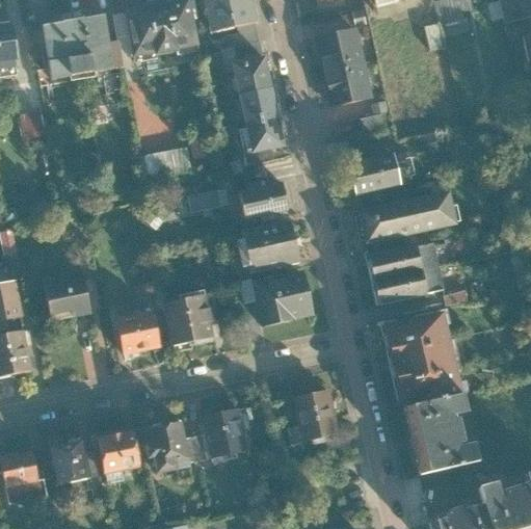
[(163,0),(127,6),(135,56),(200,46),(192,0),(163,0)]
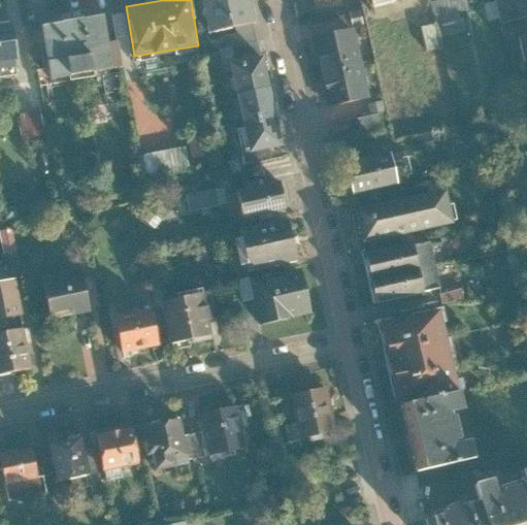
[(202,0),(208,30),(257,21),(253,0),(202,0)]
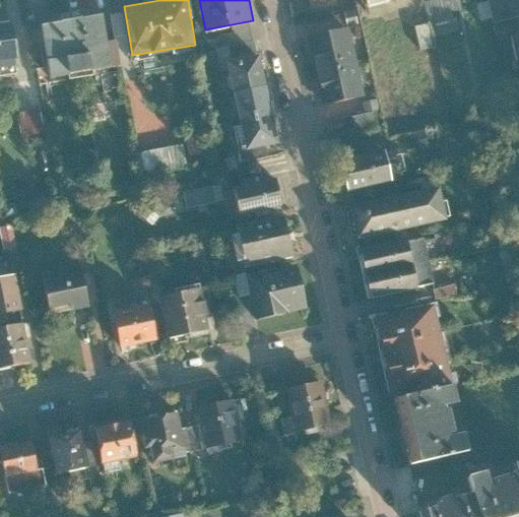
[(422,0),(427,18),(412,22),(418,50),(439,46),(436,37),(464,29),(457,0),(422,0)]
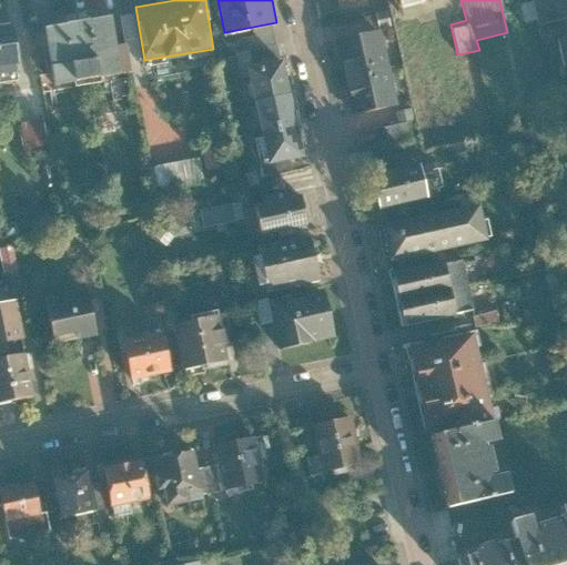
[(532,0),(537,21),(566,14),(566,0),(532,0)]
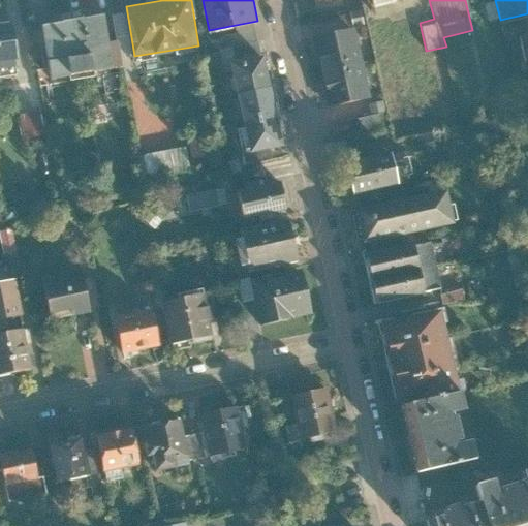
[(117,66),(106,11),(76,17),(86,71),(117,66)]
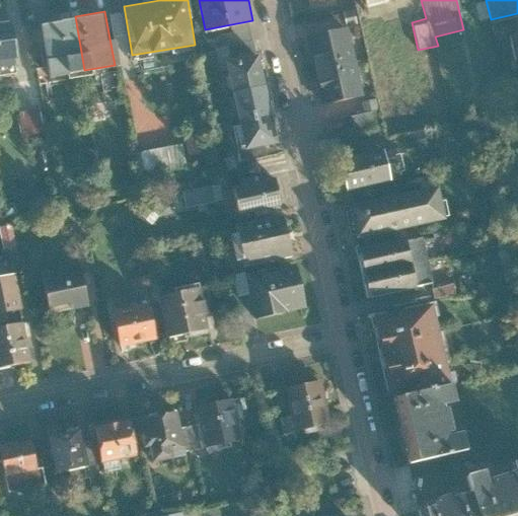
[(54,76),(84,70),(75,16),(44,22),(54,76)]
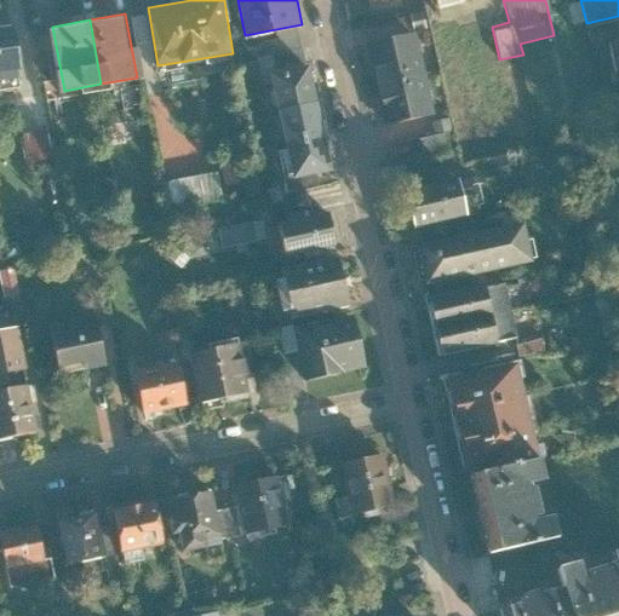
[(10,23),(0,23),(0,72),(21,69),(13,26),(10,26),(10,23)]
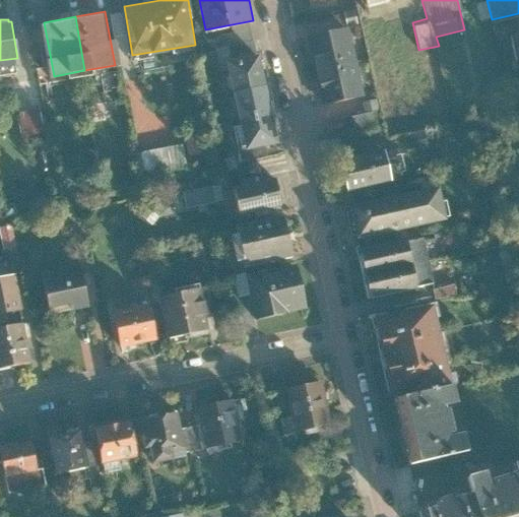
[(304,36),(312,69),(354,59),(346,25),(304,36)]
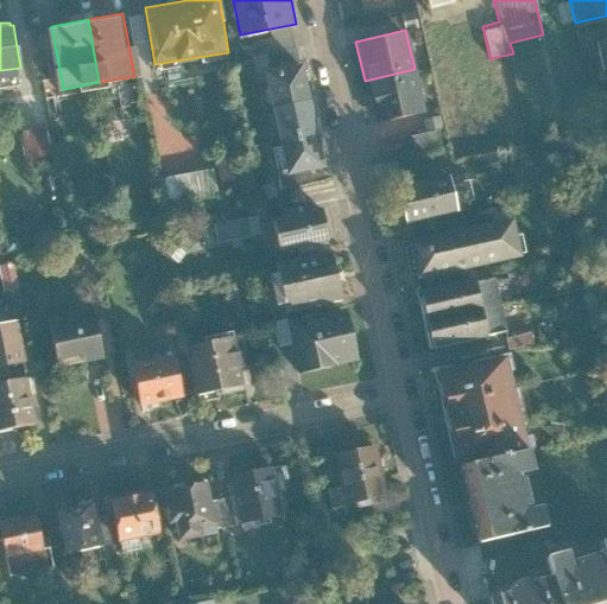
[(293,31),(259,38),(261,51),(296,44),(293,31)]
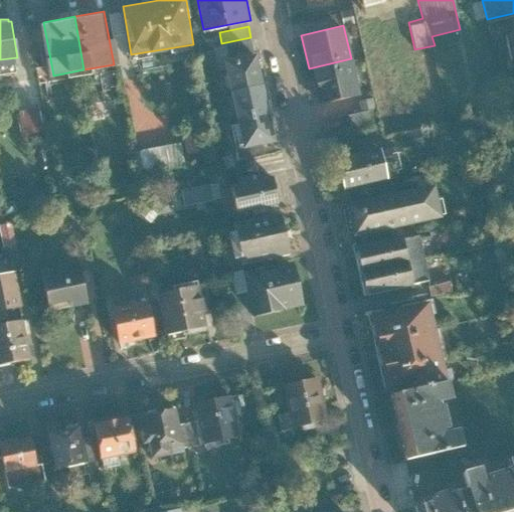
[(260,52),(228,58),(234,89),(266,81),(260,52)]
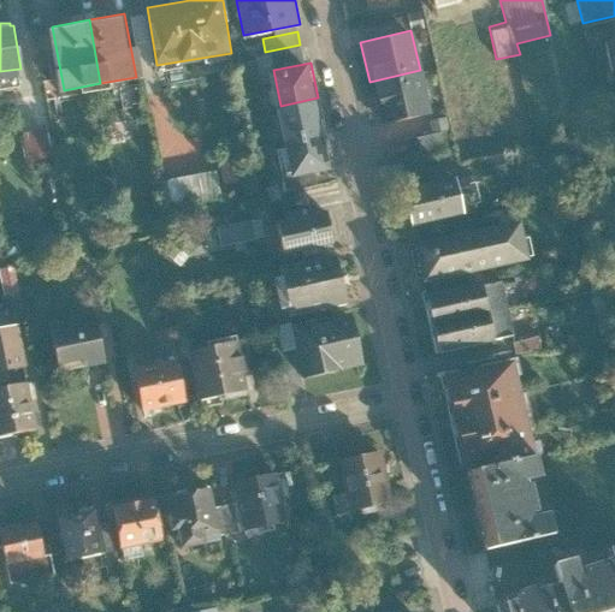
[(431,112),(420,70),(370,82),(379,124),(431,112)]
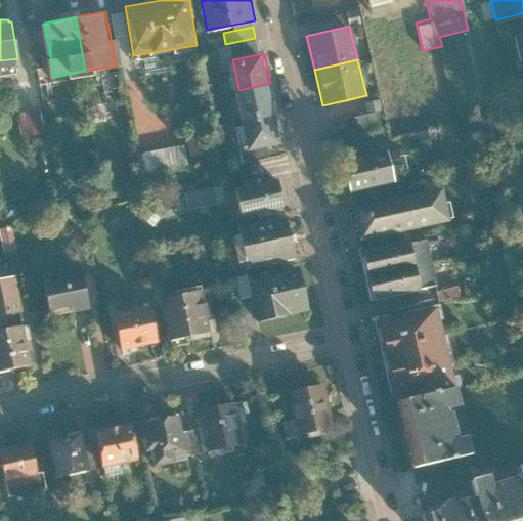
[(276,113),(270,83),(238,90),(244,119),(276,113)]
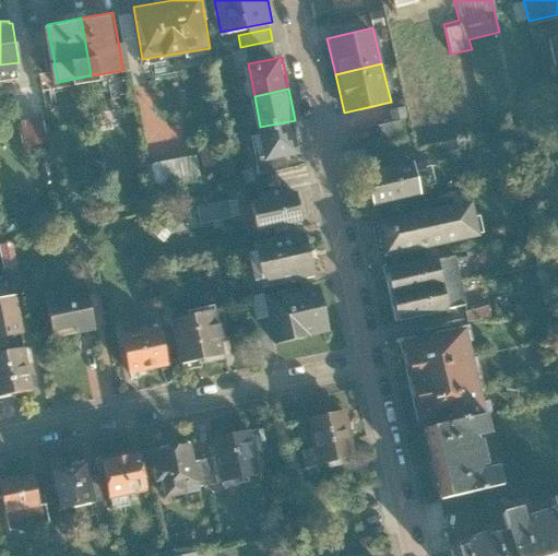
[(402,117),(376,122),(379,135),(405,130),(402,117)]
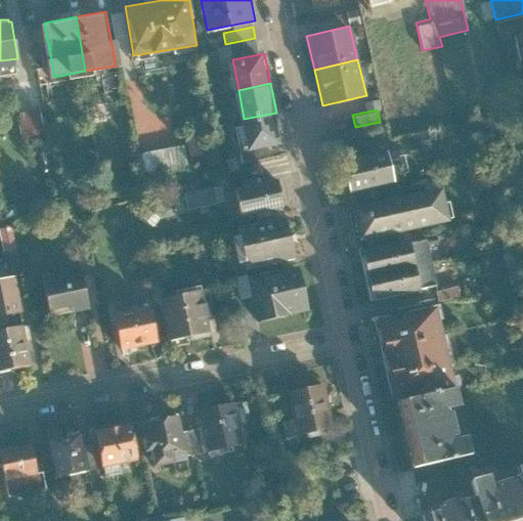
[(276,113),(244,119),(250,148),(282,141),(276,113)]
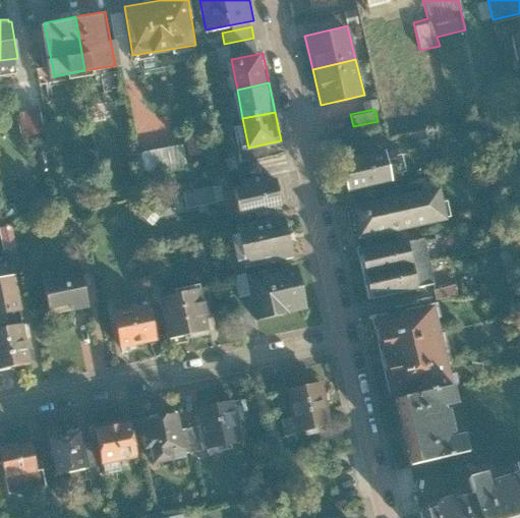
[(147,145),(148,166),(186,164),(184,142),(147,145)]
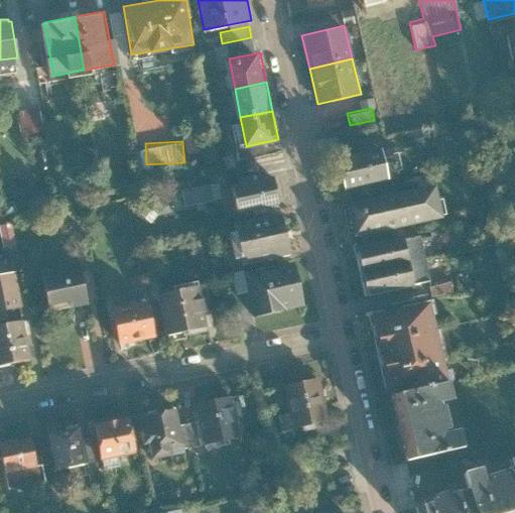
[(379,147),(334,158),(342,189),(387,179),(379,147)]
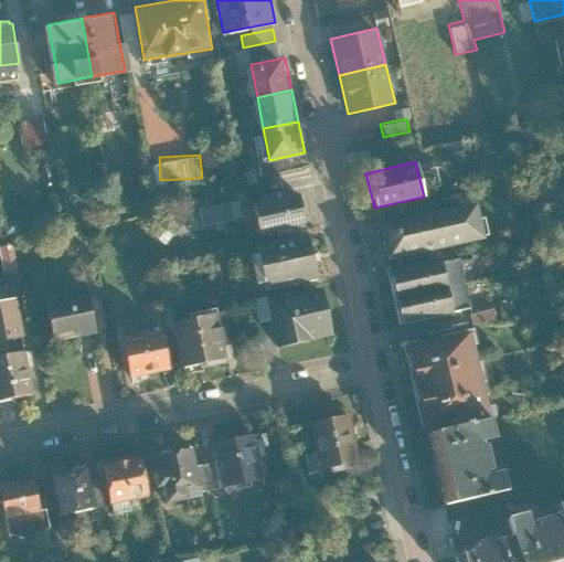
[(300,192),(252,202),(258,233),(307,223),(300,192)]
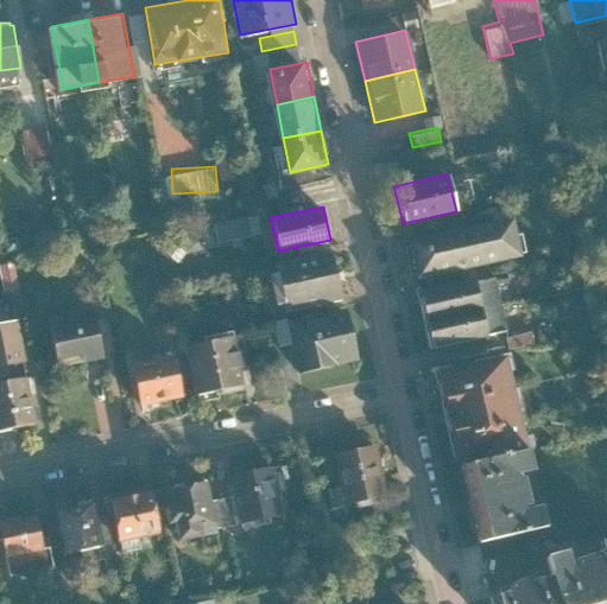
[(511,216),(405,240),(413,279),(520,256),(511,216)]
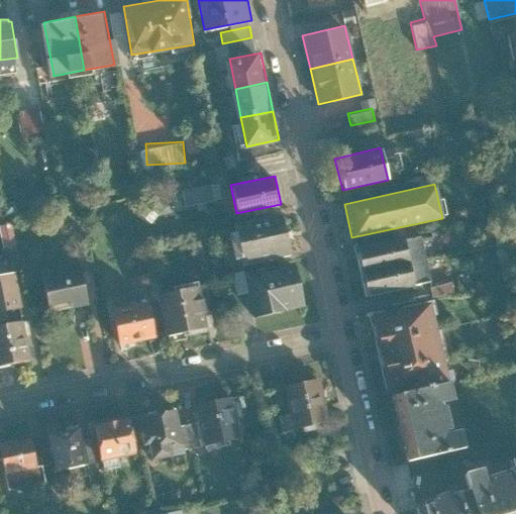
[(288,215),(234,225),(241,265),(295,253),(288,215)]
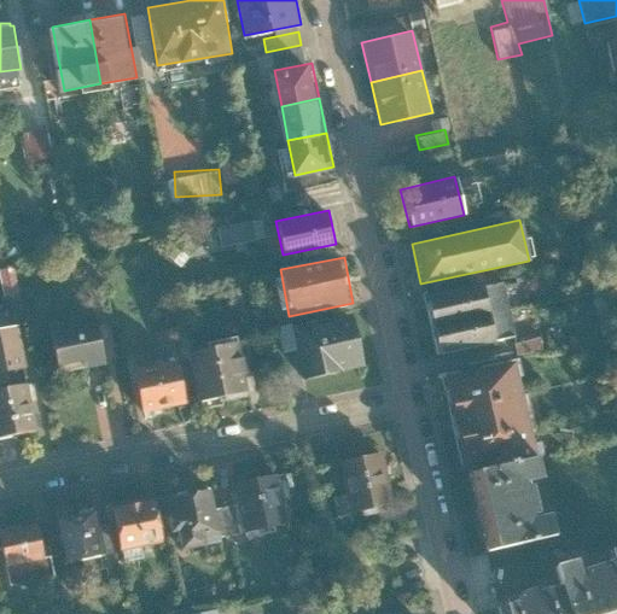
[(425,297),(431,325),(507,308),(501,280),(425,297)]
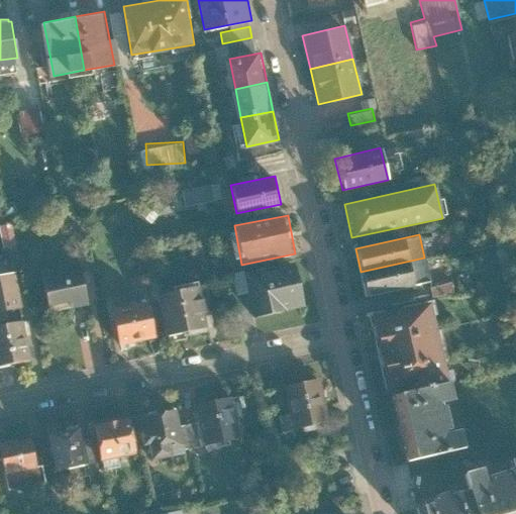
[(424,258),(360,272),(366,295),(429,282),(424,258)]
